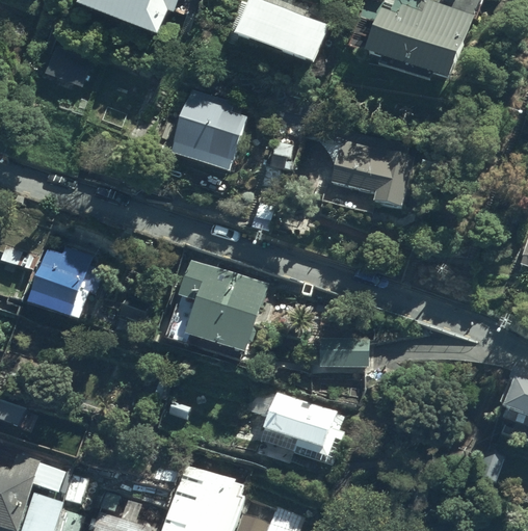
[(80,0),(79,3),(160,33),(168,10),(174,11),(178,0),(80,0)]
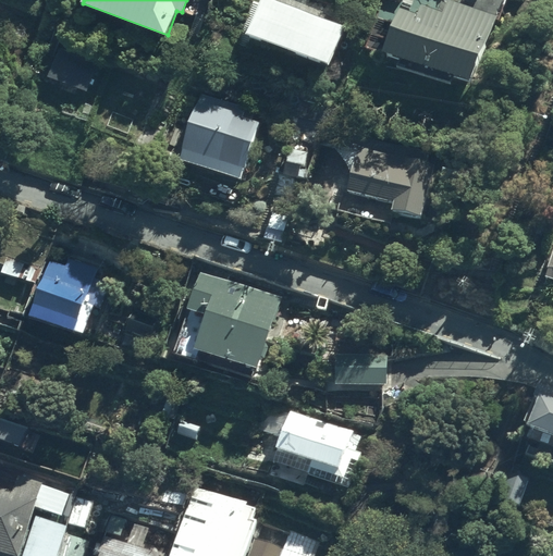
[(345,24),(280,0),(259,0),(247,34),(332,64),(345,24)]
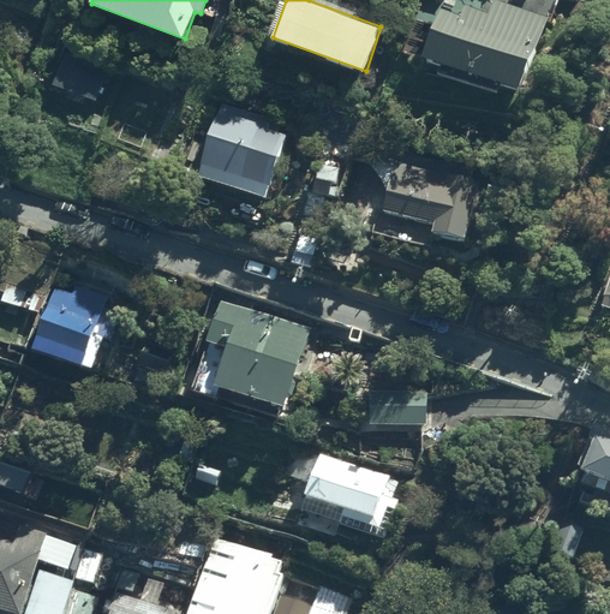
[(521,88),(546,16),(497,0),(491,0),(486,13),(462,6),(459,17),(440,10),(423,57),(521,88)]
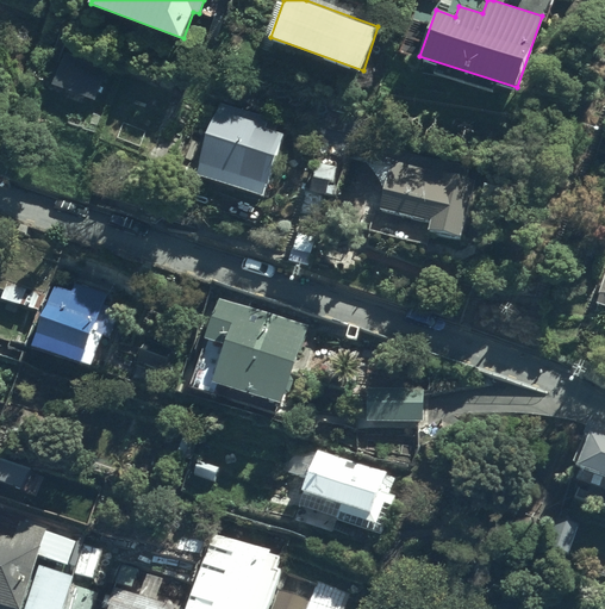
[(267,117),(217,103),(193,172),(263,194),(284,134),(274,130),(276,123),(266,119),(267,117)]
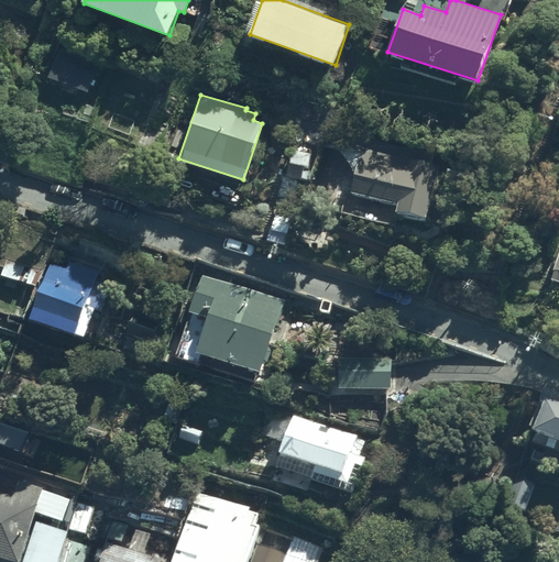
[(362,134),(360,142),(349,193),(396,204),(395,210),(428,218),(429,211),(433,212),(439,183),(434,182),(440,152),(362,134)]
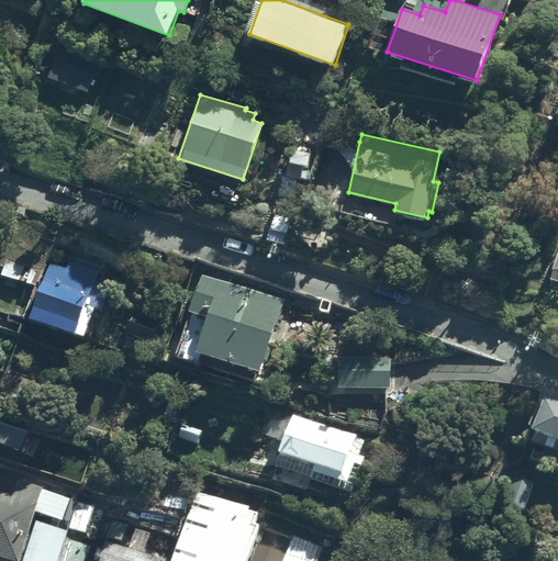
[(56,264),(46,261),(28,316),(84,335),(93,306),(101,309),(109,283),(96,279),(99,270),(58,257),(56,264)]
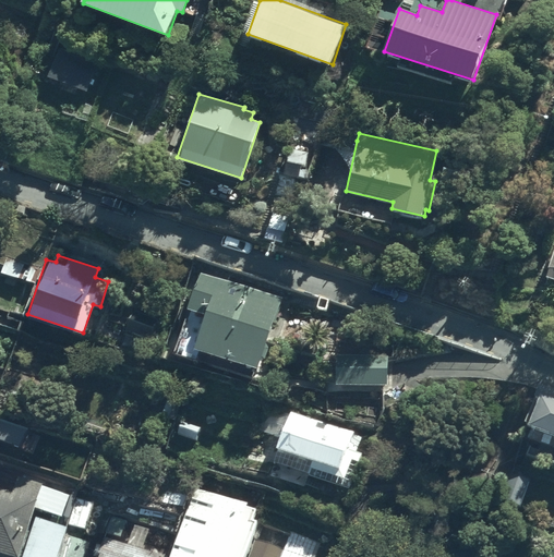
[(282,295),(199,271),(170,352),(253,380),(282,295)]
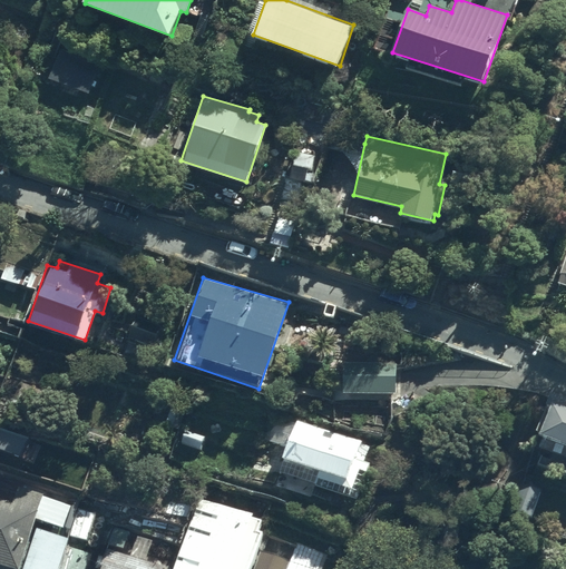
[(396,359),(340,359),(340,393),(394,393),(396,359)]
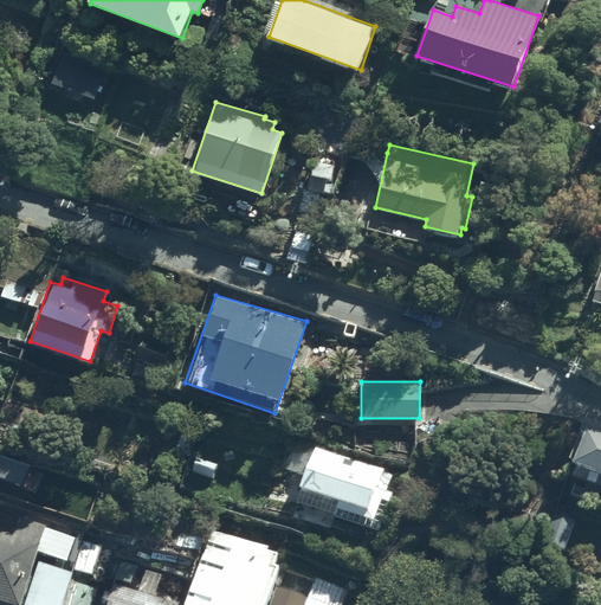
[(600,429),(588,424),(575,461),(576,462),(572,474),(600,484),(600,429)]
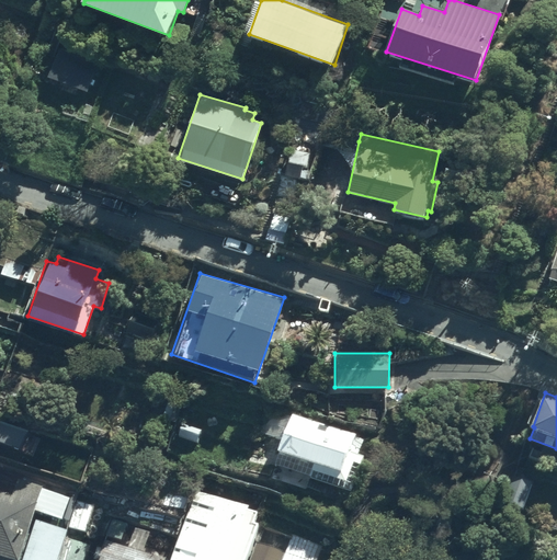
[(363,435),(287,413),(271,469),(353,492),(363,458),(356,457),(363,435)]
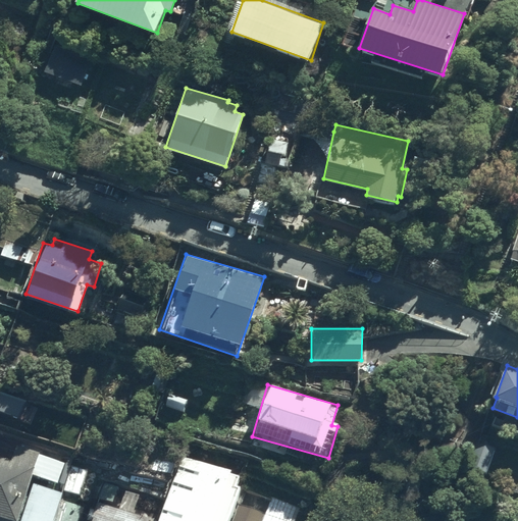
[(15,520),(16,520),(30,483),(33,474),(56,482),(64,457),(16,444),(11,459),(0,455),(0,520),(14,520),(15,520)]
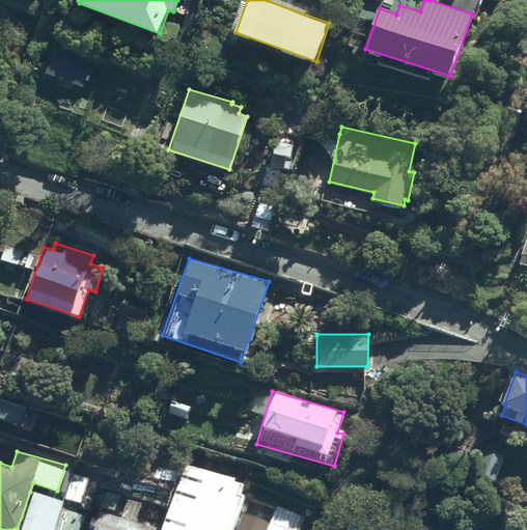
[(236,478),(184,462),(161,529),(229,529),(241,495),(239,494),(242,484),(233,481),(236,478)]
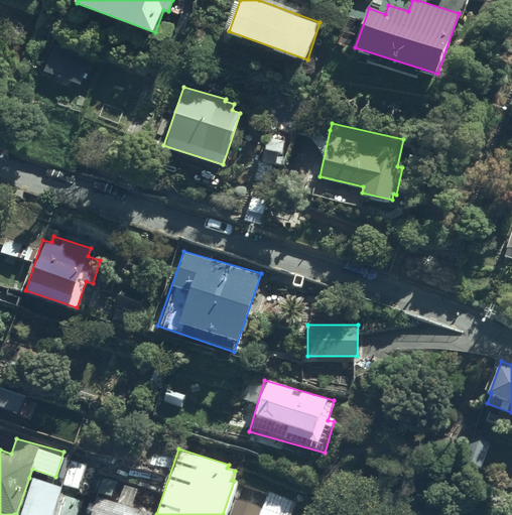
[(29,478),(16,514),(49,514),(59,487),(29,478)]
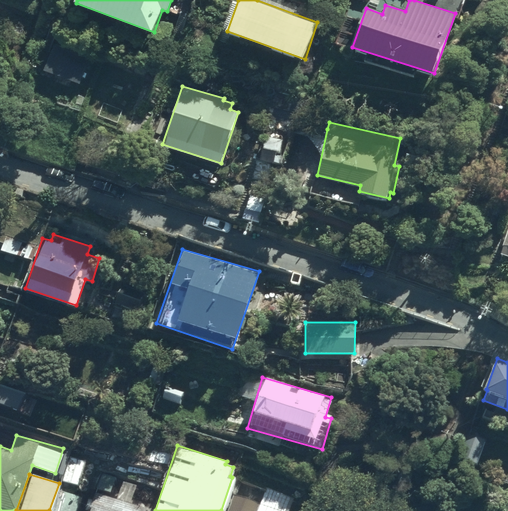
[(118,481),(113,497),(94,491),(89,506),(91,507),(89,510),(143,510),(145,507),(130,502),(135,486),(118,481)]
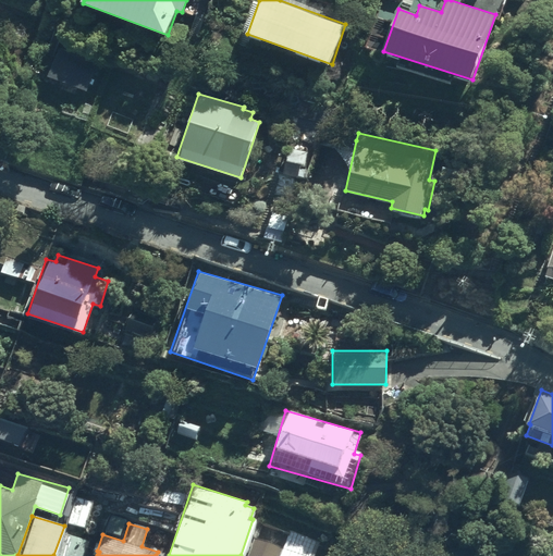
[(281,547),(253,539),(247,555),(311,555),(317,539),(287,529),(281,547)]
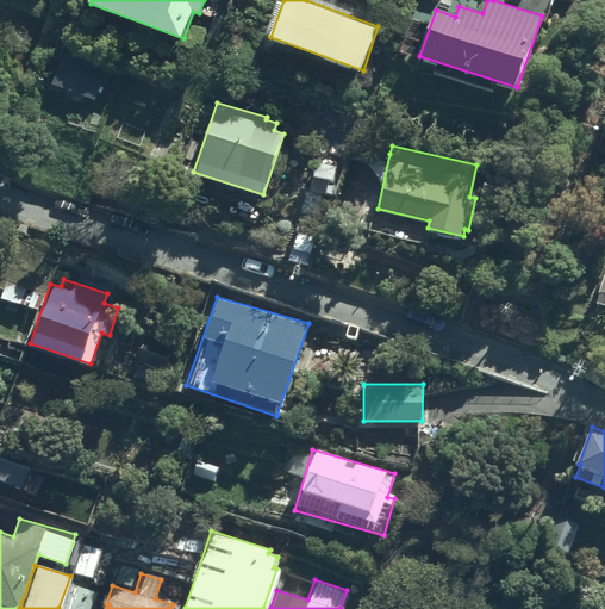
All buildings are outlined.
